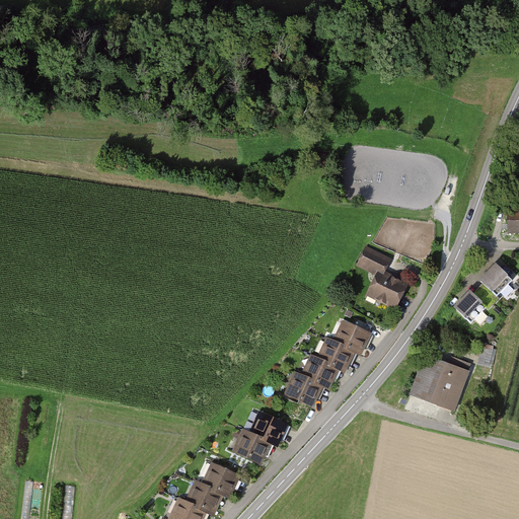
[(509,235),(518,234),(518,206),(509,206),(509,235)]
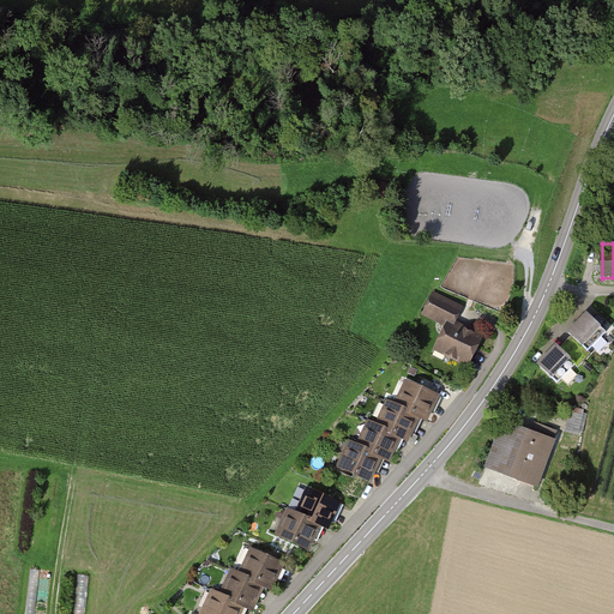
[(425,309),(457,325),(467,306),(434,292),(425,309)]
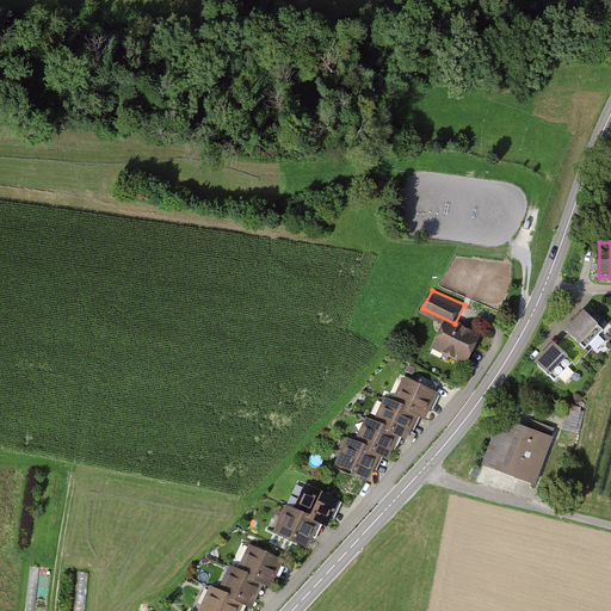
[(587,310),(567,332),(585,347),(605,327),(587,310)]
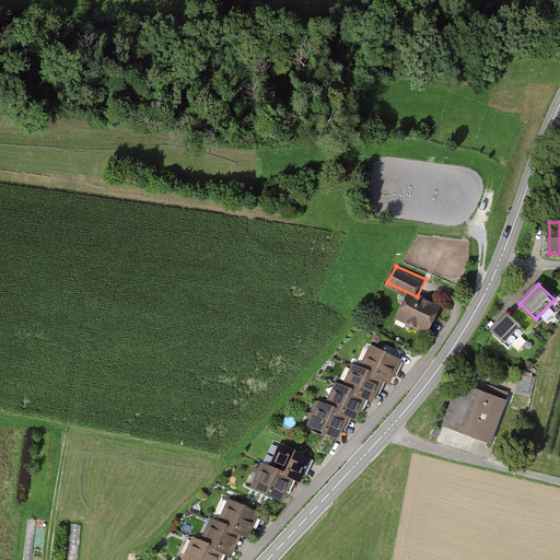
[(397,319),(429,334),(441,306),(409,293),(397,319)]
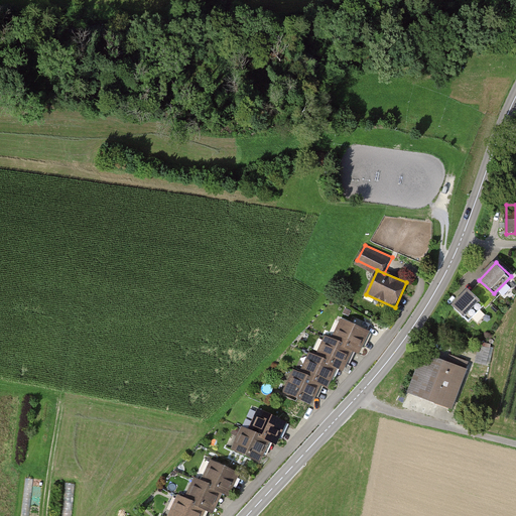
[(470,288),(453,305),(467,320),(485,302),(470,288)]
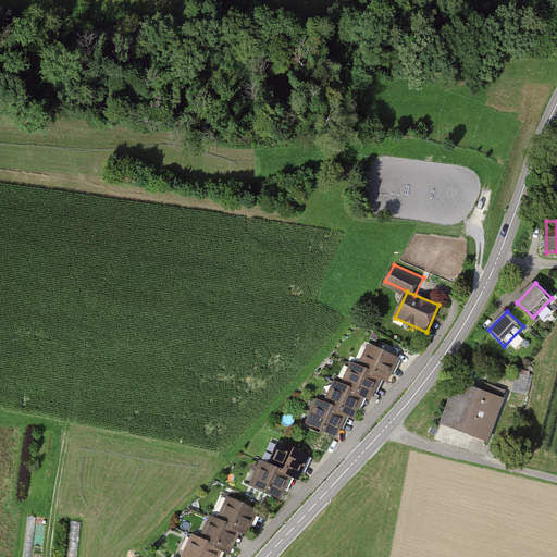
[(368,345),(360,366),(392,378),(399,357),(368,345)]
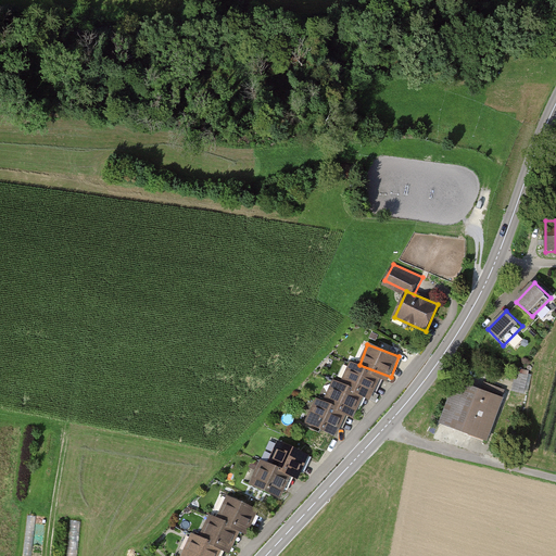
[(351,363),(343,383),(375,395),(382,375),(351,363)]
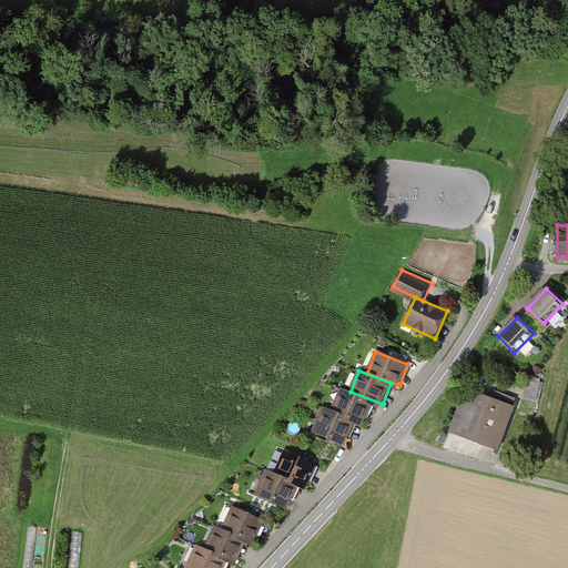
[(538,401),(541,377),(529,376),(527,399),(538,401)]
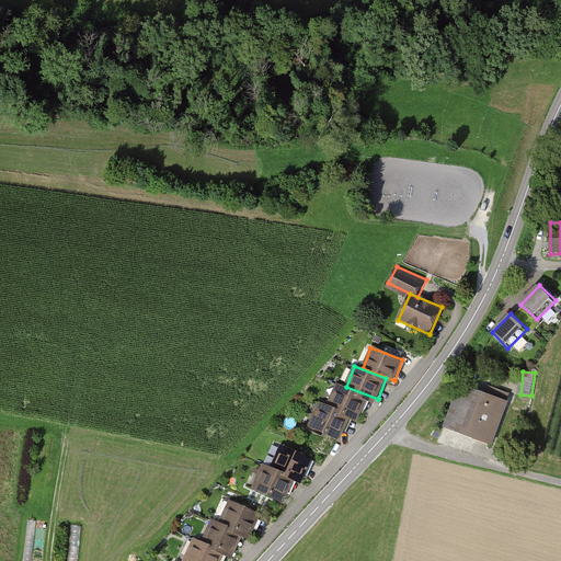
[(491,446),(508,401),(461,384),(444,427),(491,446)]
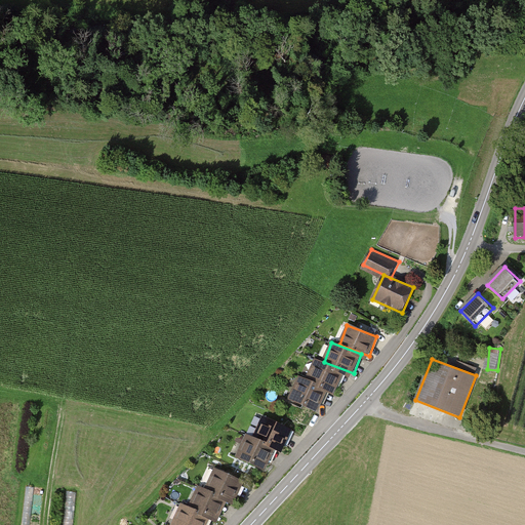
[(316,360),(309,379),(338,391),(346,371),(316,360)]
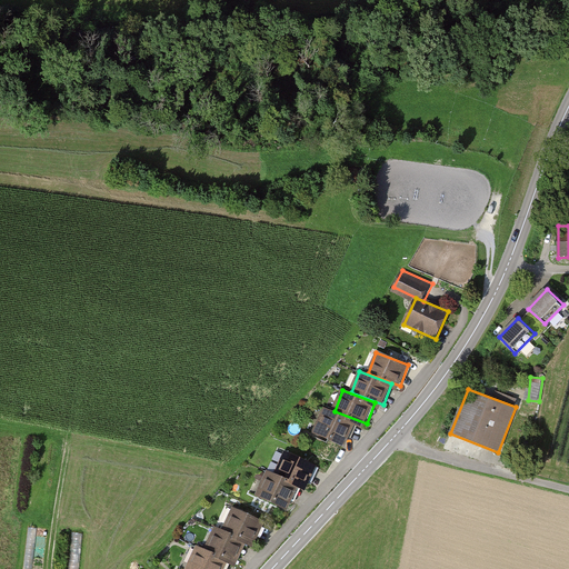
[(323,408),(316,429),(348,441),(356,420),(323,408)]
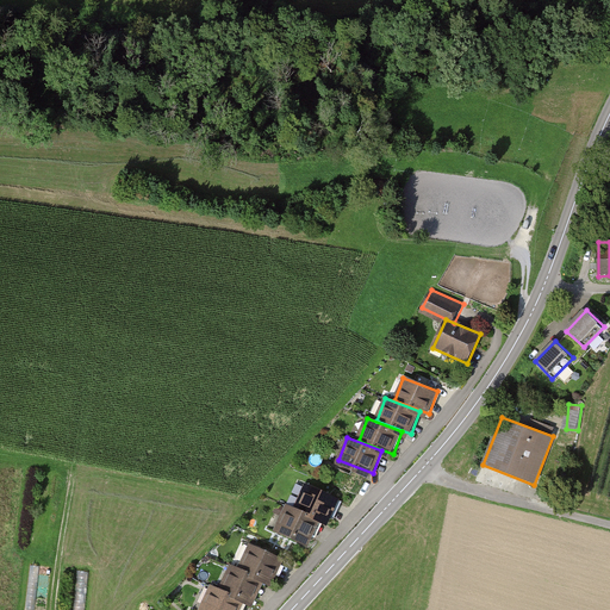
[(307,486),(297,509),(331,523),(341,502),(307,486)]
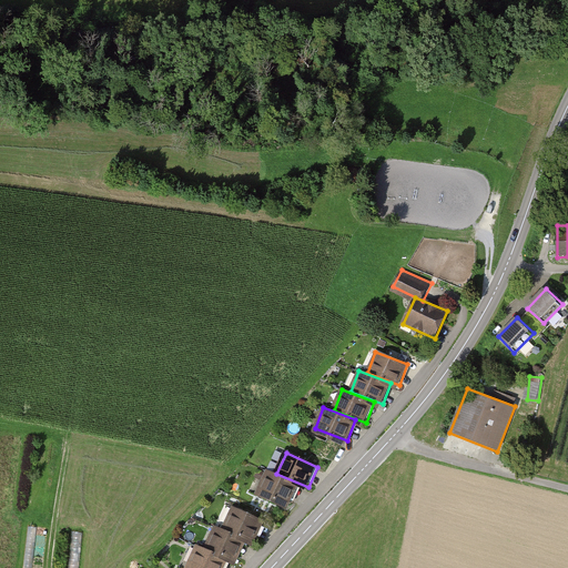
[(266,469),(255,493),(291,508),(302,485),(266,469)]
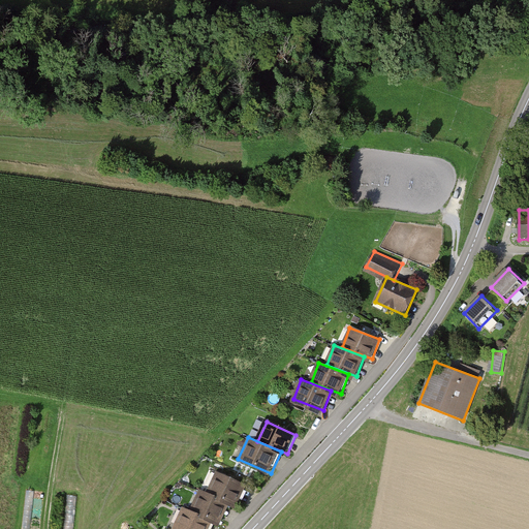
[(217,472),(208,492),(237,505),(246,486),(217,472)]
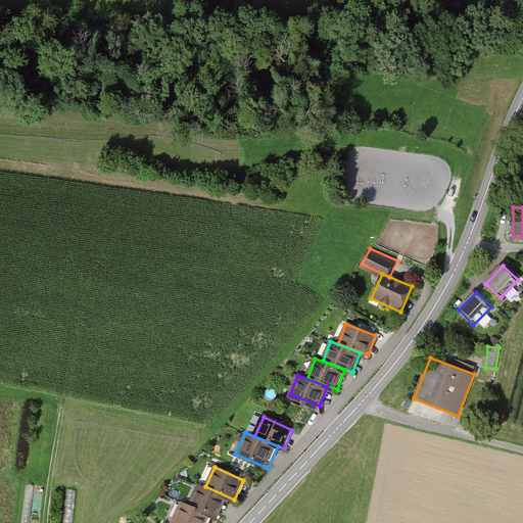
[(198,484),(190,503),(219,516),(227,496),(198,484)]
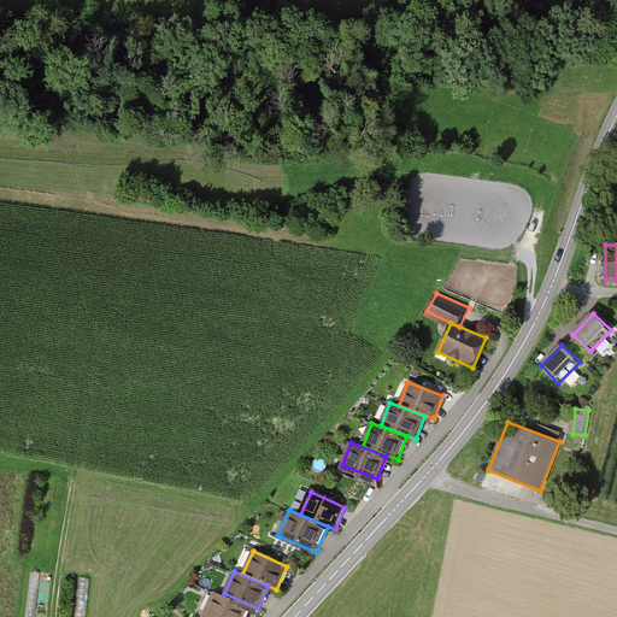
[(212,588),(199,616),(200,616),(248,616),(254,607),(212,588)]
